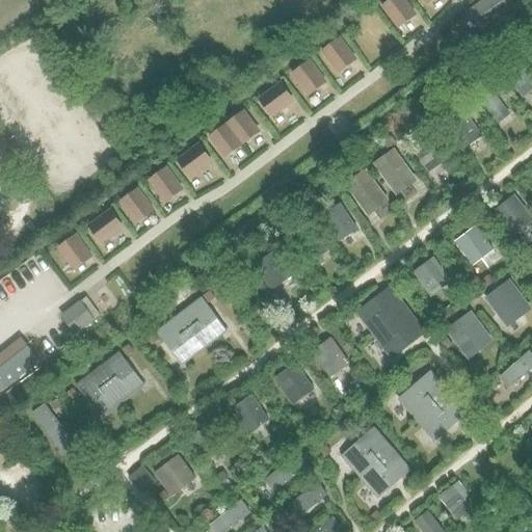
[(393,0),(384,6),(400,27),(417,15),(405,0),(393,0)]
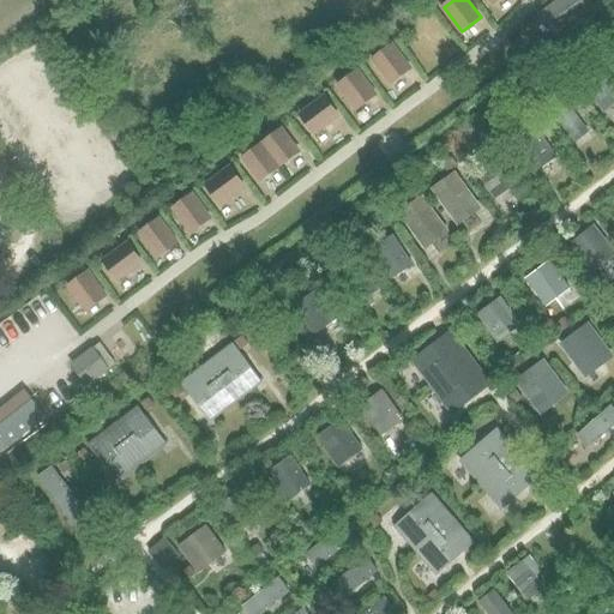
[(555,0),(539,13),(555,36),(589,11),(581,0),(555,0)]
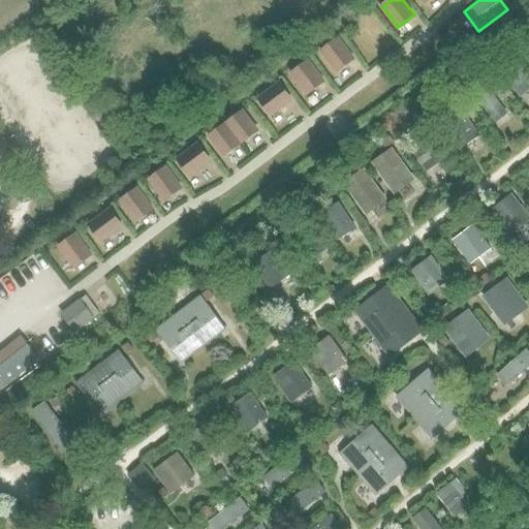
[(322,52),(338,71),(354,59),(340,38),(322,52)]
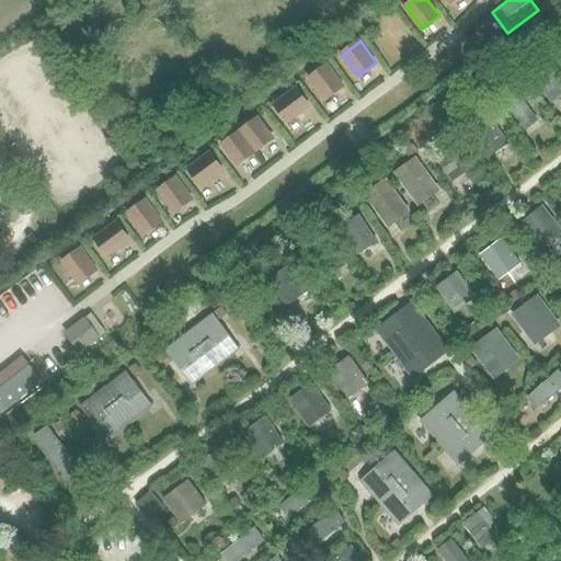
[(533,60),(525,66),(531,73),(539,68),(533,60)]
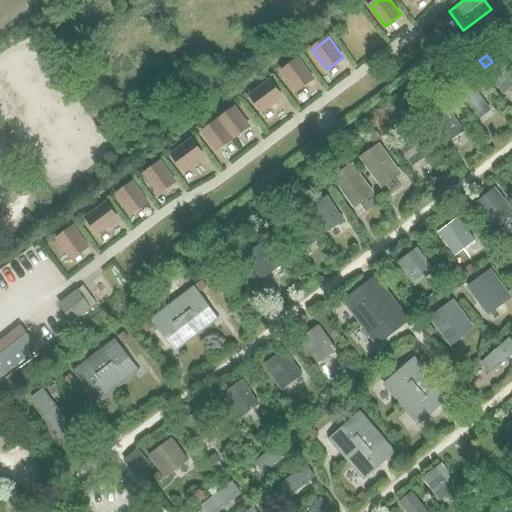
[(485,70),(504,95),(511,88),(511,67),(504,56),(485,70)]
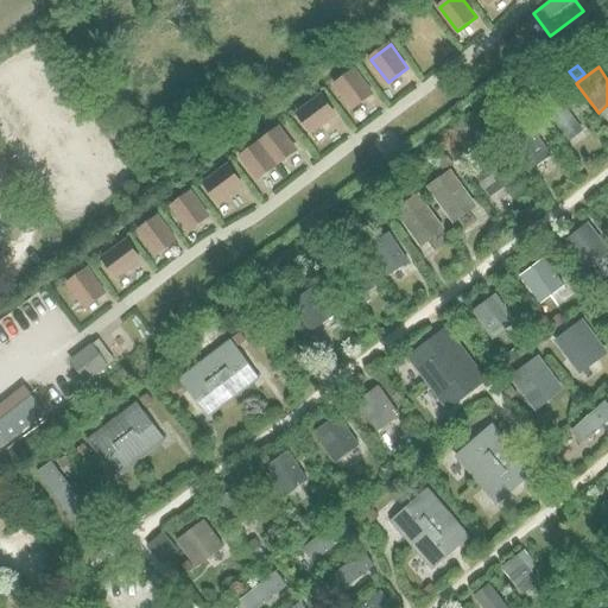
[(336,84),(354,108),(373,94),(356,70),(336,84)]
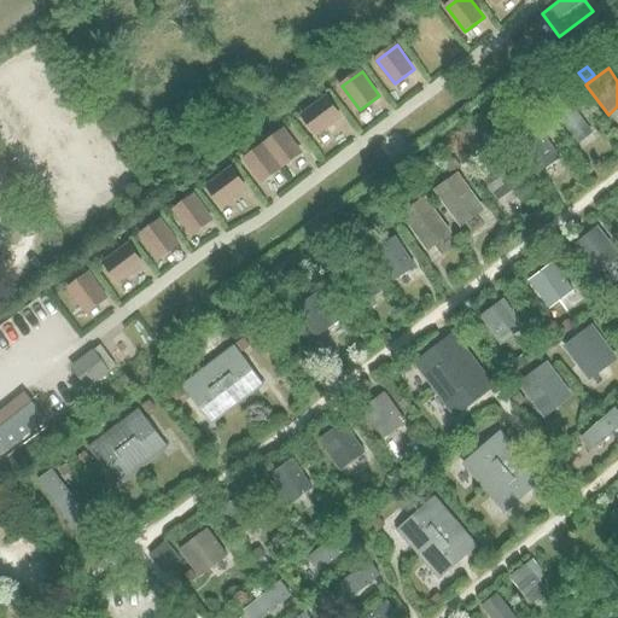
[(553,89),(543,95),(551,105),(560,99),(553,89)]
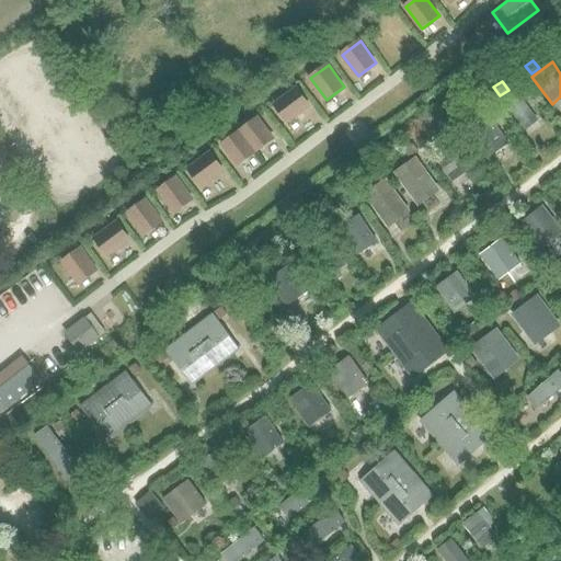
[(275,104),(289,122),(310,106),(297,88),(275,104)]
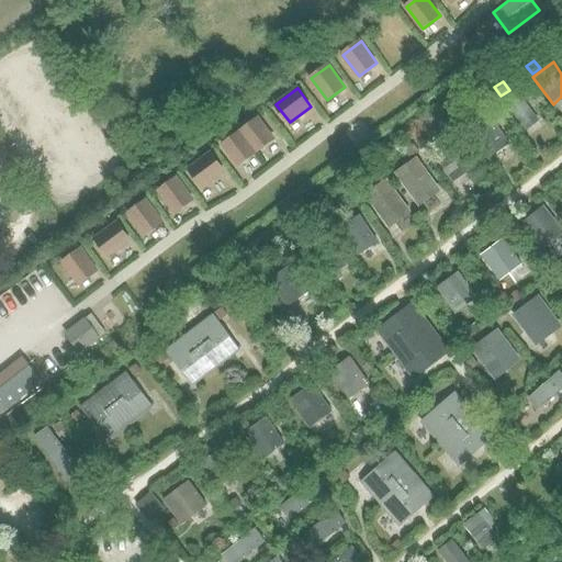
[(502,98),(527,132),(539,122),(515,88),(502,98)]
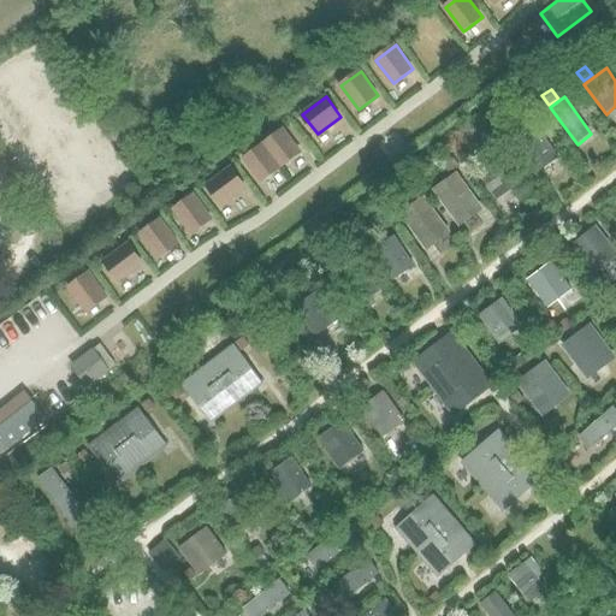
[(516,142),(538,173),(558,159),(538,126),(516,142)]
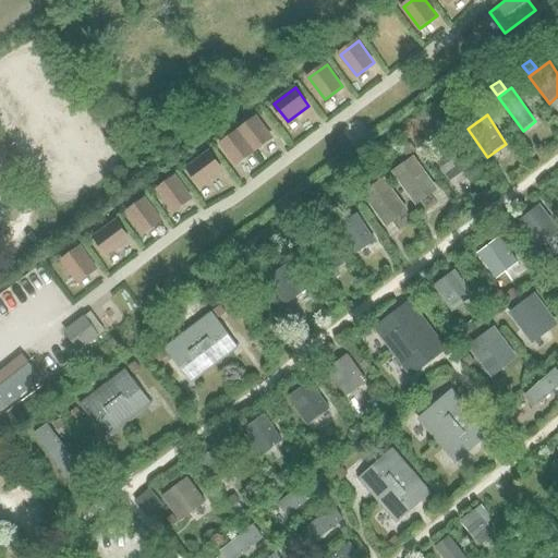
[(256,117),(239,130),(254,152),(273,137),(256,117)]
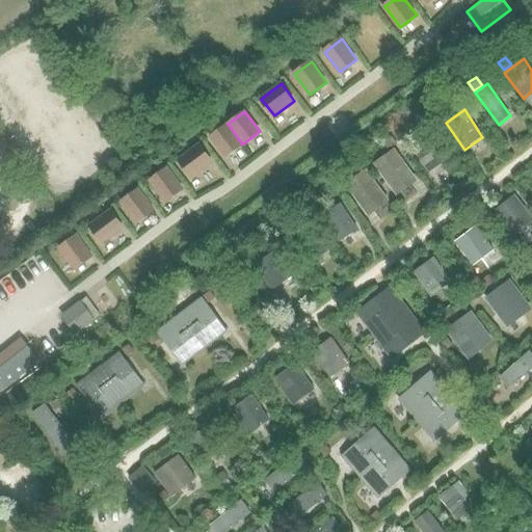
[(242,144),(228,124),(211,136),(227,156),(242,144)]
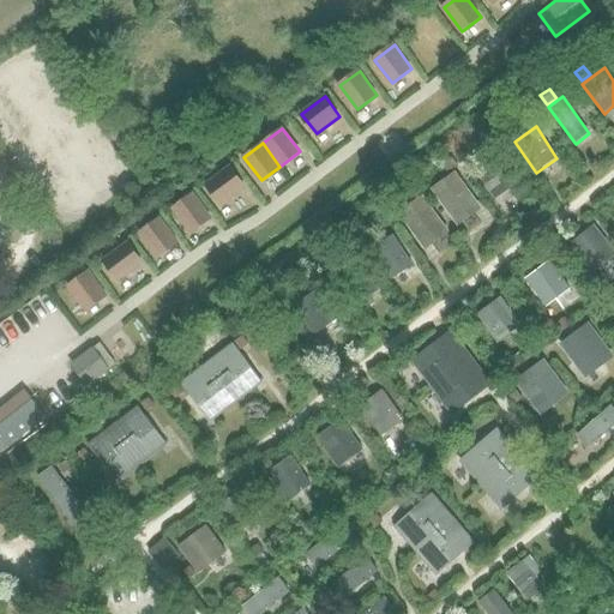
[(479,173),(494,198),(519,182),(503,157),(479,173)]
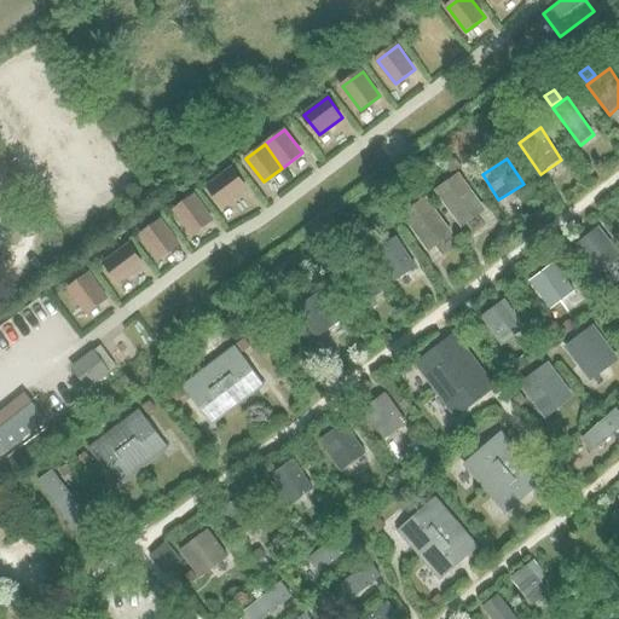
[(453,162),(444,167),(450,175),(458,171),(453,162)]
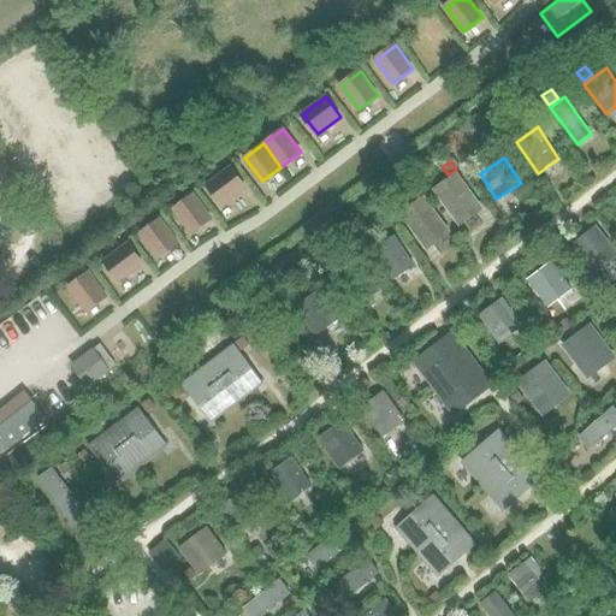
[(208,184),(223,205),(246,187),(231,167),(208,184)]
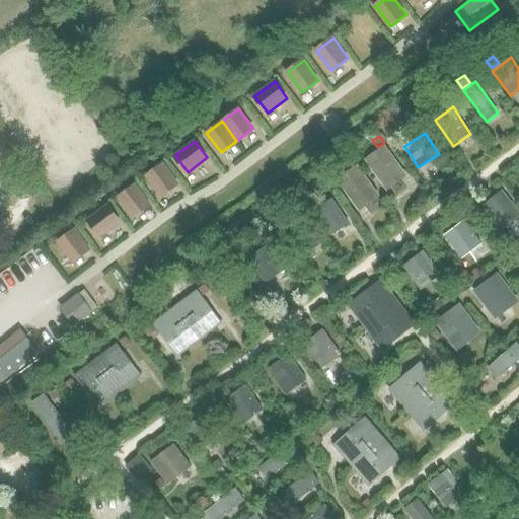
[(408,179),(388,152),(382,145),(364,158),(388,194),(408,179)]
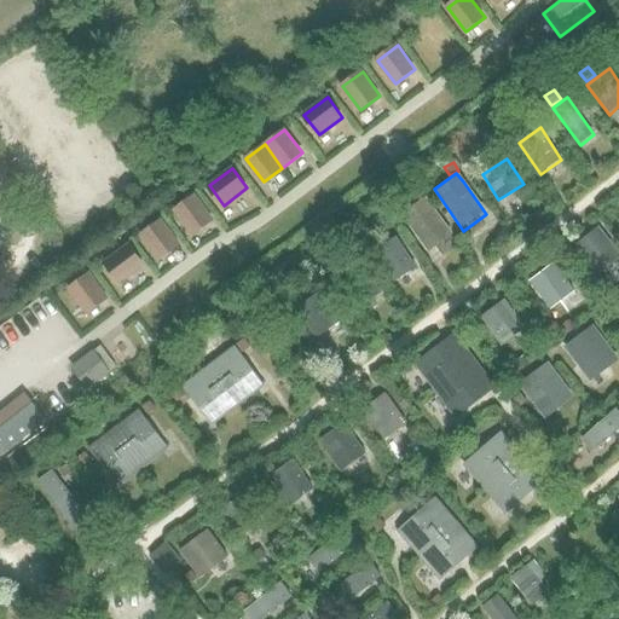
[(175,209),(194,233),(213,219),(196,195),(175,209)]
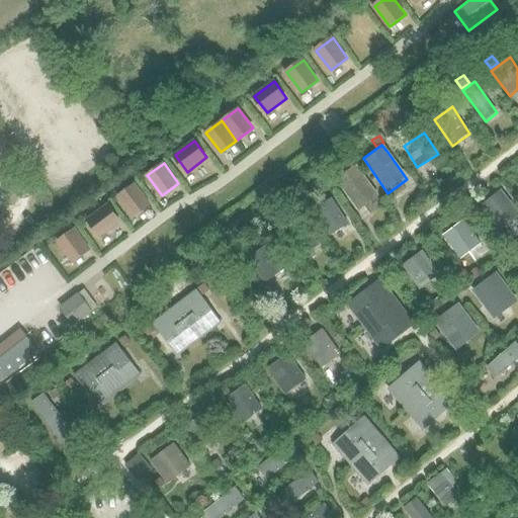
[(379,195),(356,164),(336,178),(358,210),(379,195)]
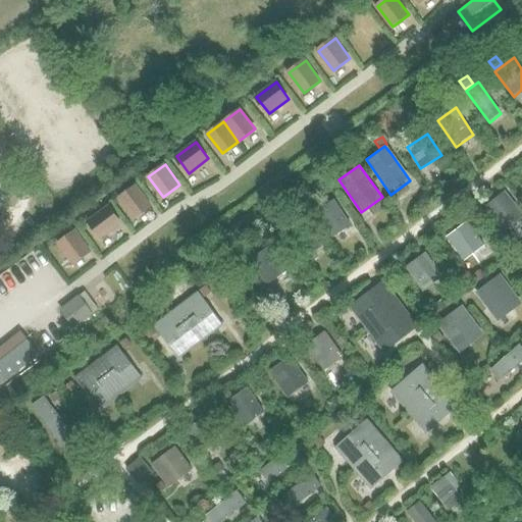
[(120,198),(135,217),(152,205),(137,186),(120,198)]
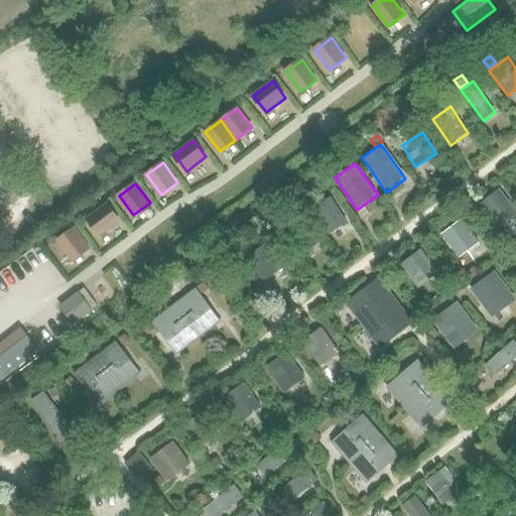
[(479,205),(497,229),(515,214),(515,211),(500,188),(479,205)]
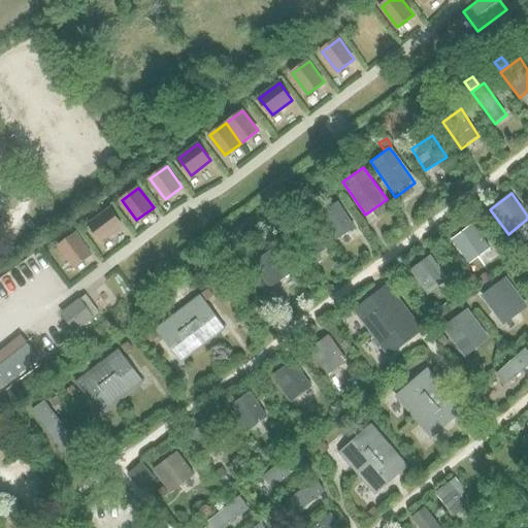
[(337,202),(320,213),(337,239),(354,227),(337,202)]
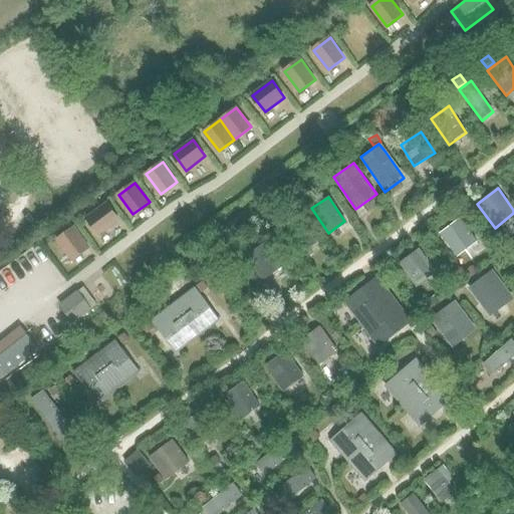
[(87,218),(99,234),(119,219),(107,203),(87,218)]
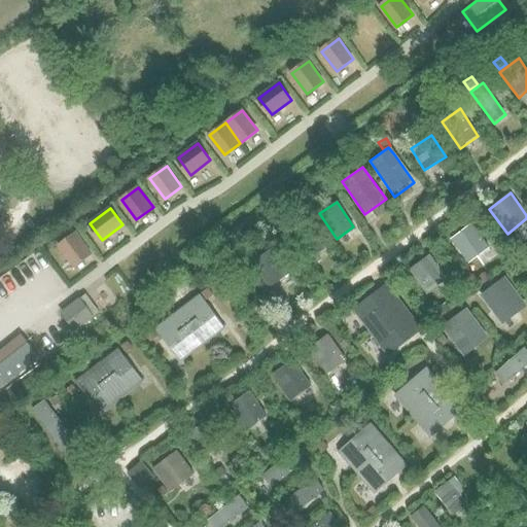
[(325,249),(306,222),(288,234),(308,261),(325,249)]
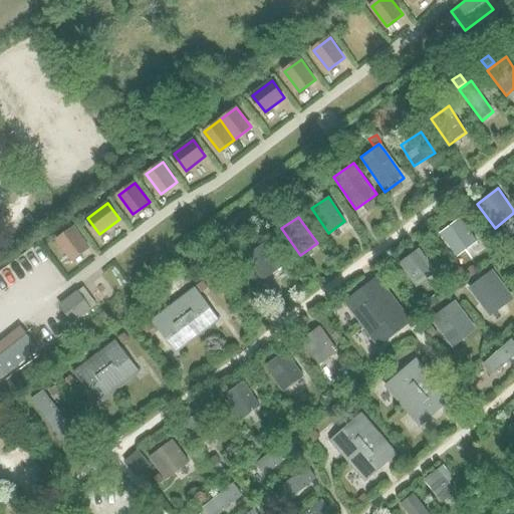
[(438,235),(455,258),(477,242),(460,218),(438,235)]
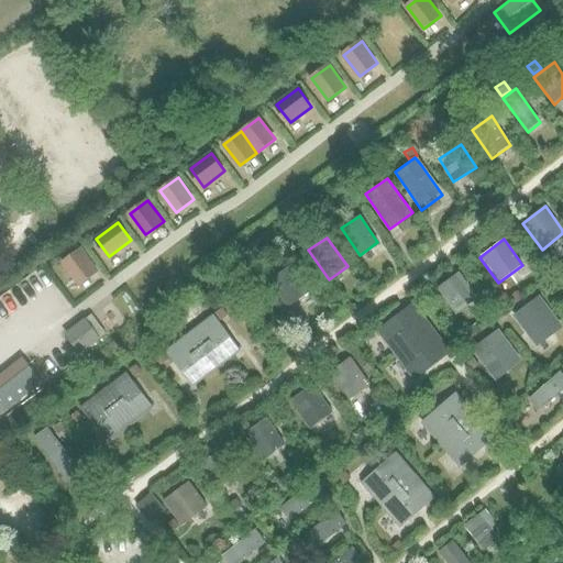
[(64,262),(79,284),(98,271),(81,249),(64,262)]
